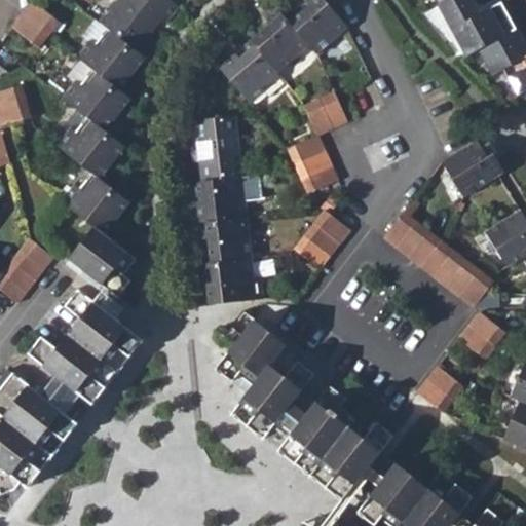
[(160,21),(165,25),(166,24),(178,9),(165,0),(118,0),(100,25),(108,31),(140,57),(153,40),(149,36),(160,21)]
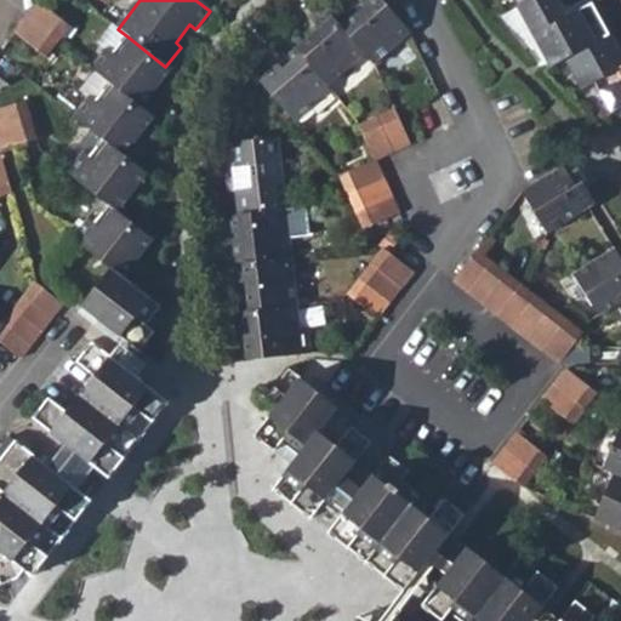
[(364,7),(341,28),(364,55),(374,66),(411,34),(377,0),(364,0),(360,4),(364,7)]
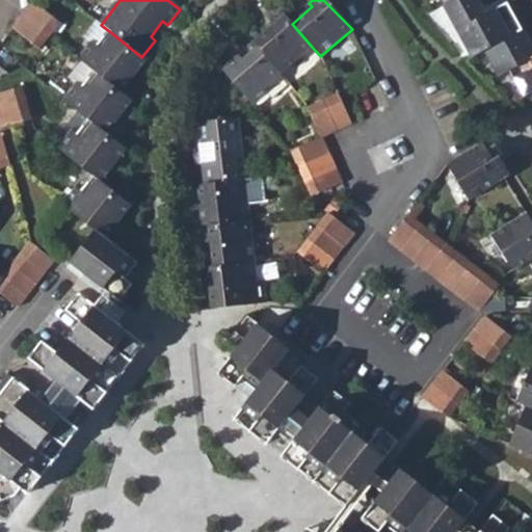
[(485,16),(476,0),(450,0),(445,3),(443,4),(472,56),(485,50),(521,30),(506,4),(485,16)]
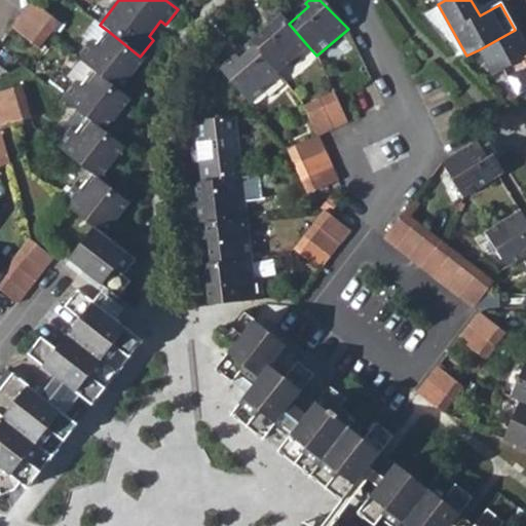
[(57,22),(33,4),(14,29),(38,46),(57,22)]
